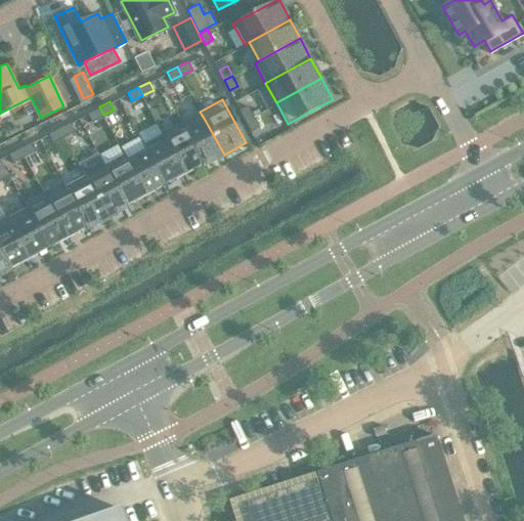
[(241,109),(246,119),(254,115),(248,104),(241,109)]
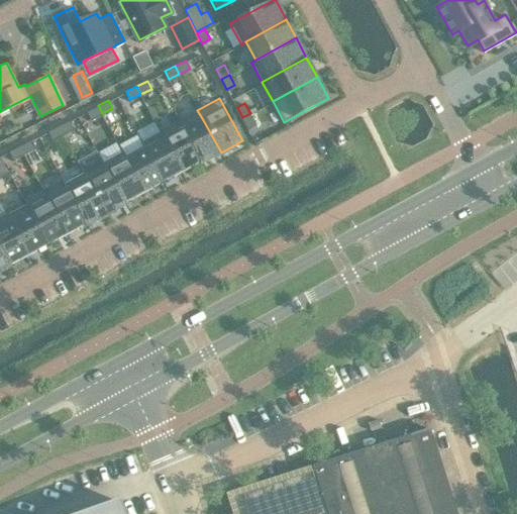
[(98,105),(87,110),(91,119),(102,113),(98,105)]
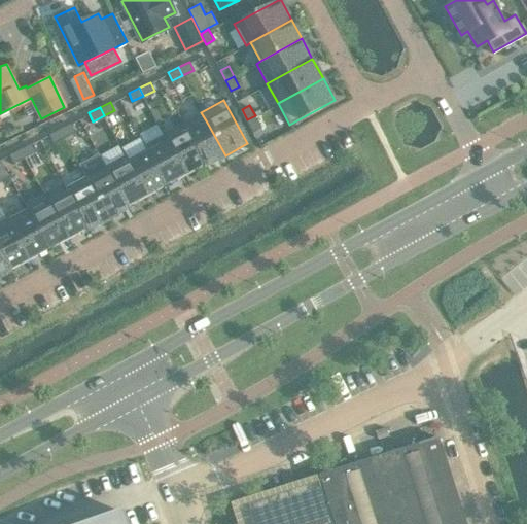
[(260,125),(255,115),(247,119),(252,130),(260,125)]
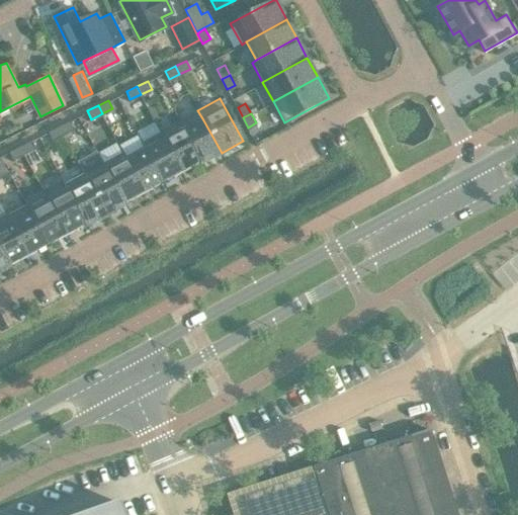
[(160,131),(165,141),(182,171),(203,160),(185,127),(181,118),(160,131)]
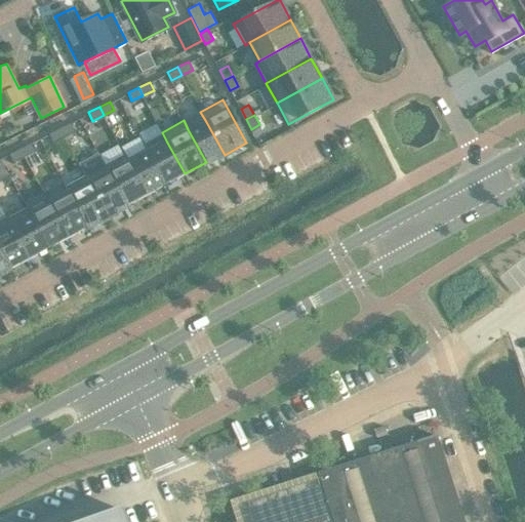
[(205,120),(188,129),(206,162),(207,164),(225,155),(205,120)]
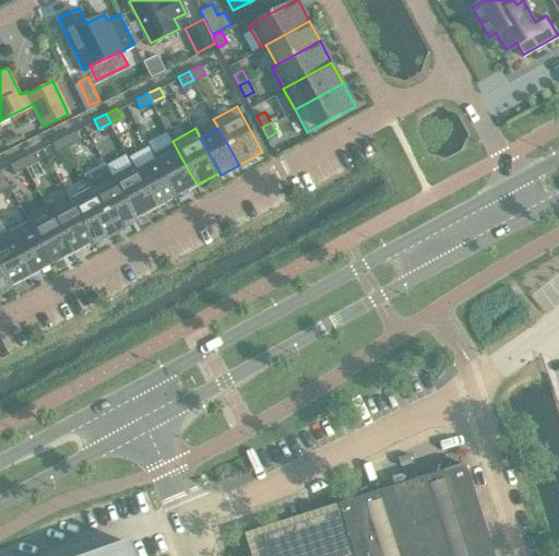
[(75,130),(63,135),(68,145),(80,139),(75,130)]
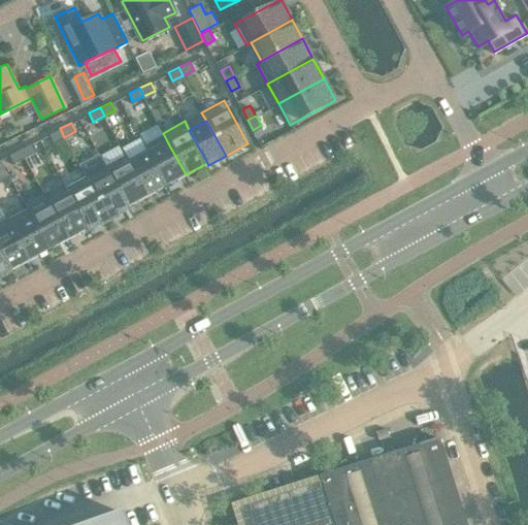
[(60,128),(50,133),(53,142),(64,137),(60,128)]
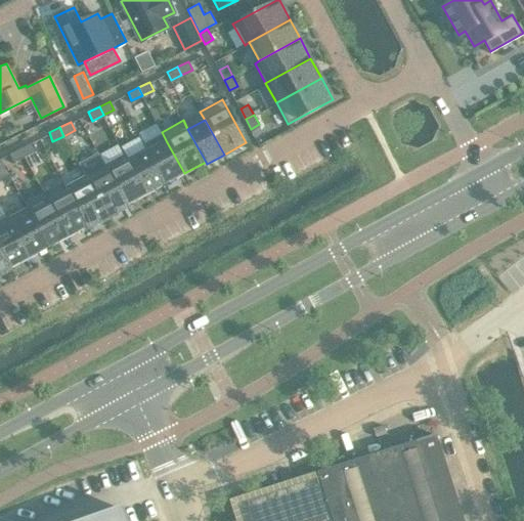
[(31,142),(19,147),(24,156),(35,150),(31,142)]
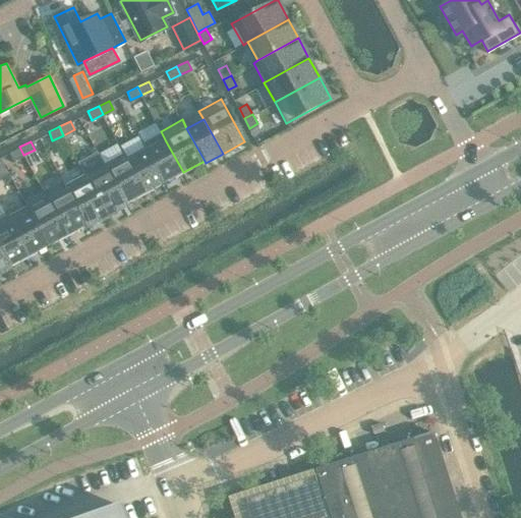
[(165,182),(183,172),(166,141),(149,152),(165,182)]
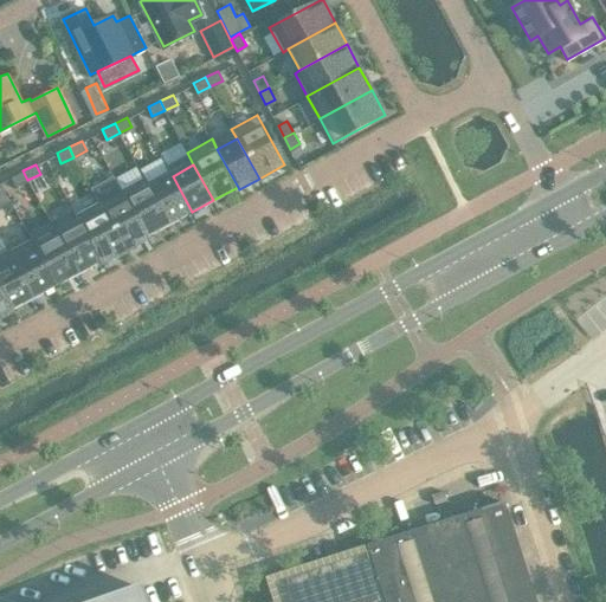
[(169,169),(147,182),(169,224),(192,212),(173,176),(169,169)]
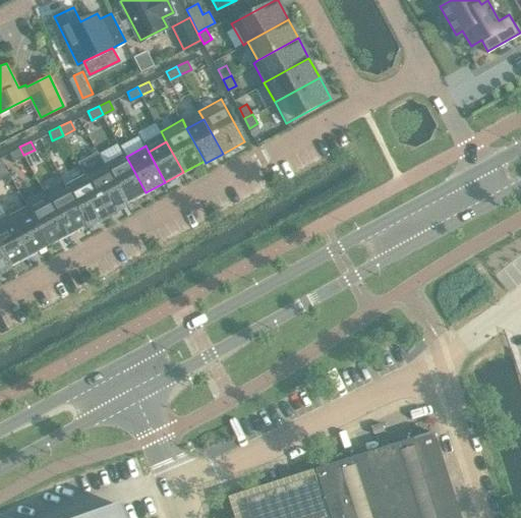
[(19,147),(9,152),(13,161),(23,155),(19,147)]
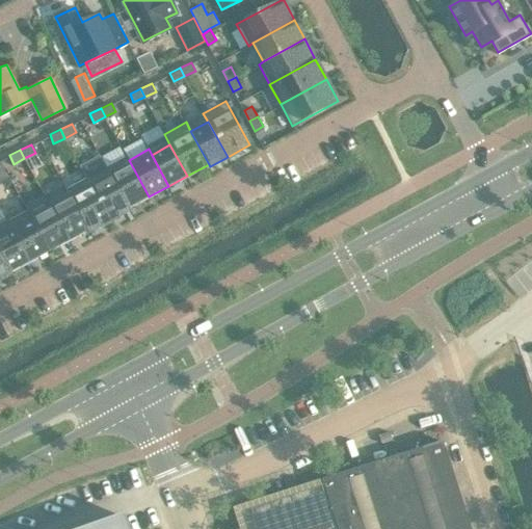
[(106,165),(129,208),(149,196),(129,160),(126,155),(106,165)]
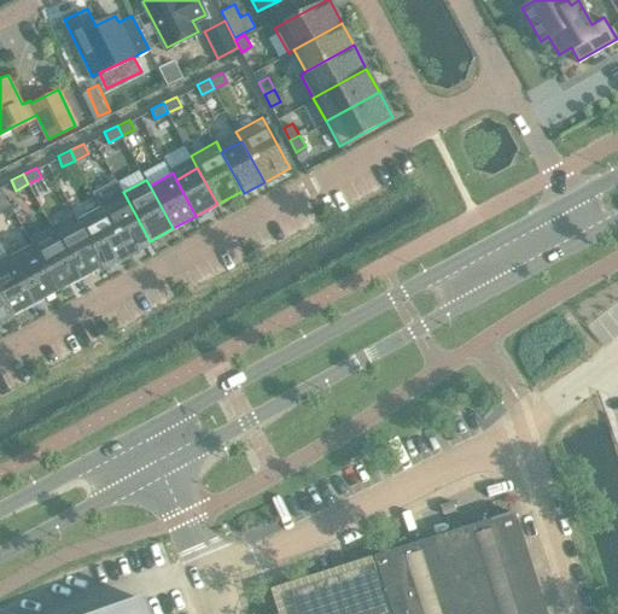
[(123,192),(100,205),(127,256),(151,244),(150,241),(123,192)]
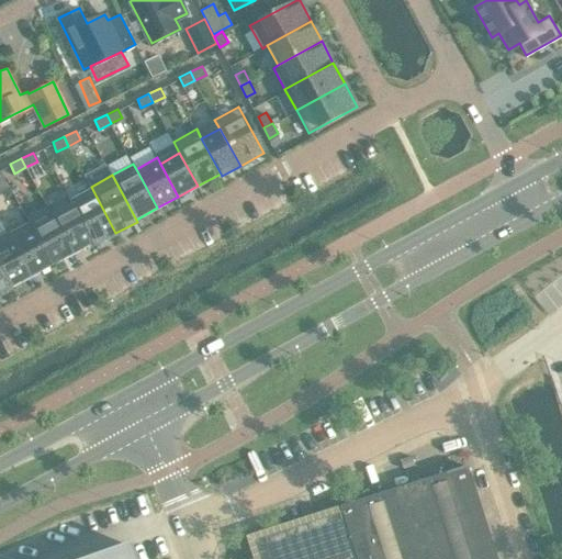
[(115,233),(91,187),(70,198),(93,242),(94,245),(115,233)]
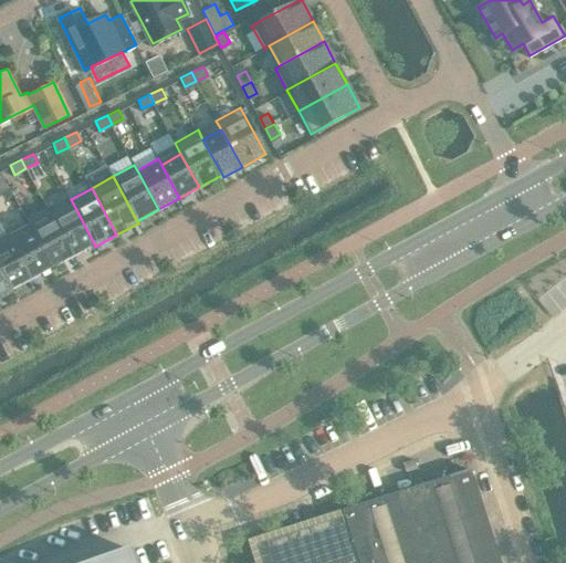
[(72,254),(94,243),(71,199),(49,211),(53,220),(72,254)]
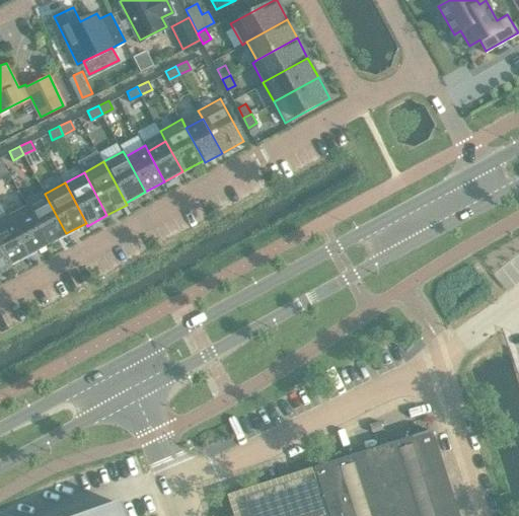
[(49,202),(30,212),(48,243),(66,233),(49,202)]
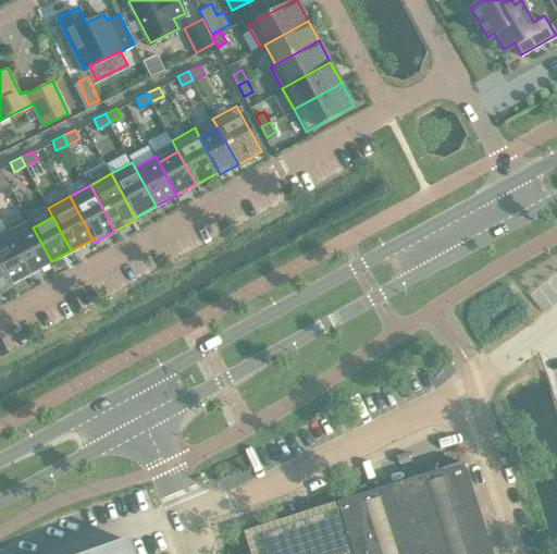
[(29,273),(51,261),(33,228),(28,219),(8,230),(29,273)]
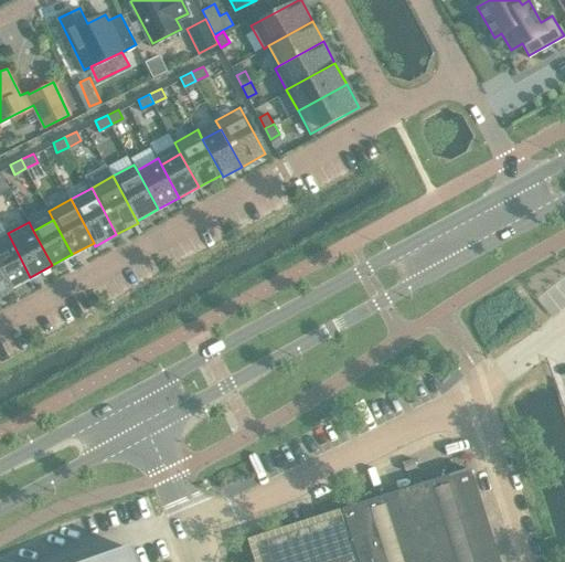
[(0,269),(10,288),(30,277),(8,233),(0,236),(0,269)]
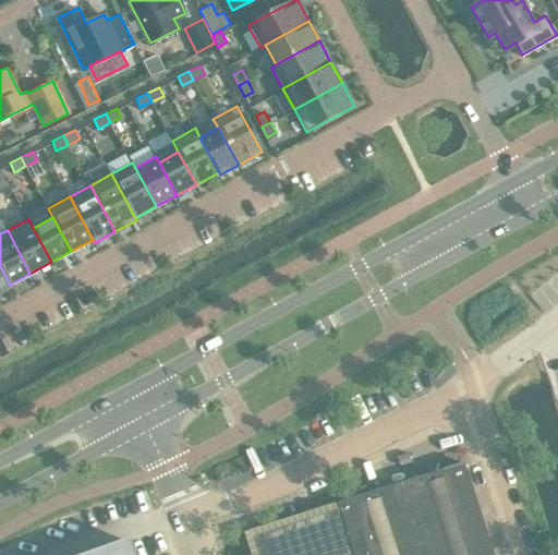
[(0,292),(11,287),(10,285),(0,266),(0,292)]
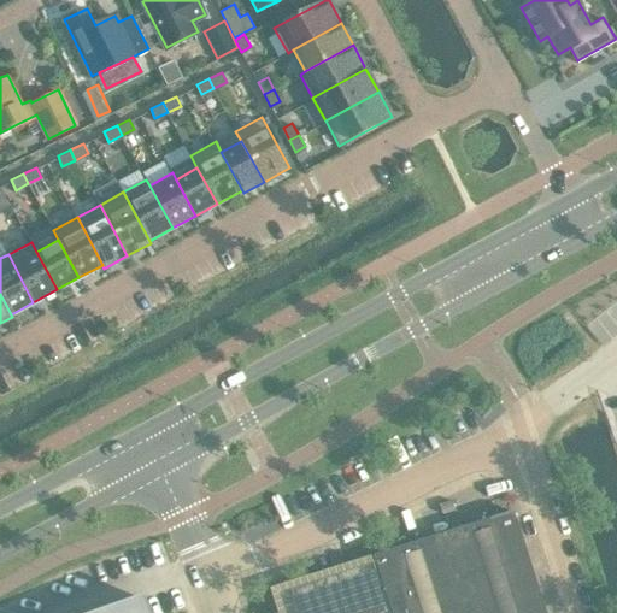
[(545,612),(512,510),(442,532),(468,612),(545,612)]
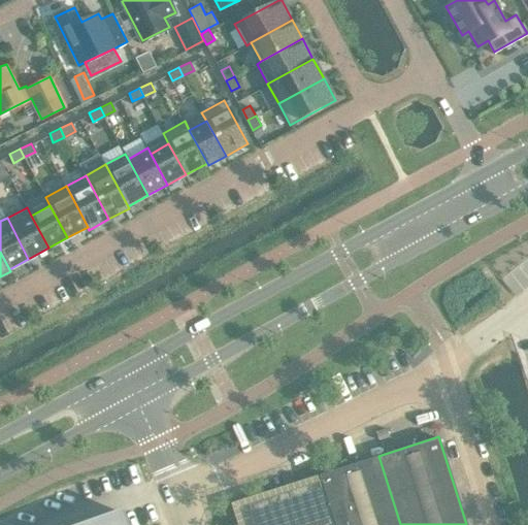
[(334,524),(400,524),(378,456),(319,474),(334,524)]
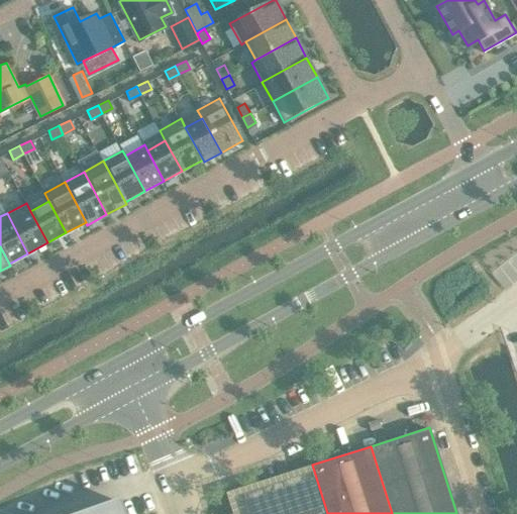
[(234,503),(237,513),(325,513),(314,478),(234,503)]
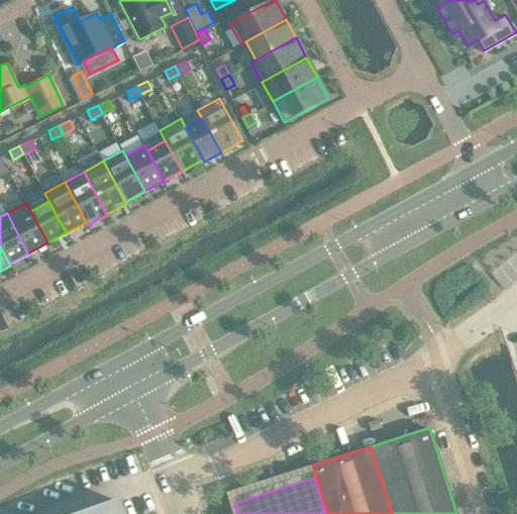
[(122,513),(118,501),(80,513),(122,513)]
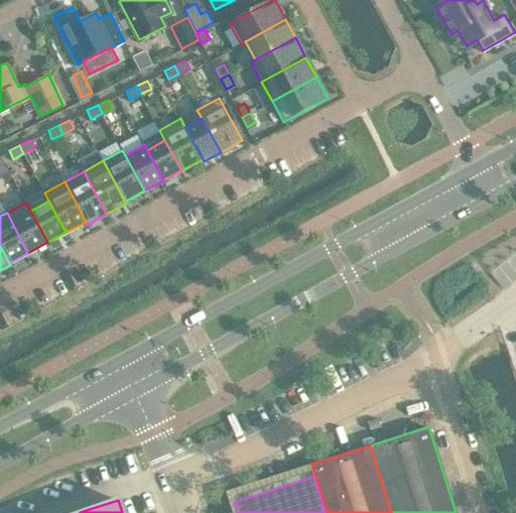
All buildings are outlined.
